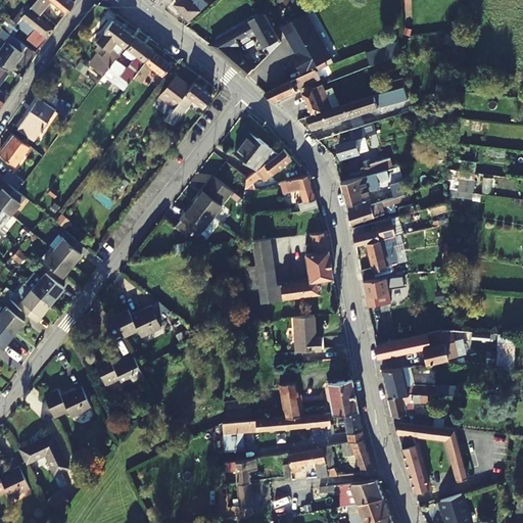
[(41,13),(41,12),(51,0),(66,12),(75,2),(72,0),(36,0),(31,6),(41,13)]
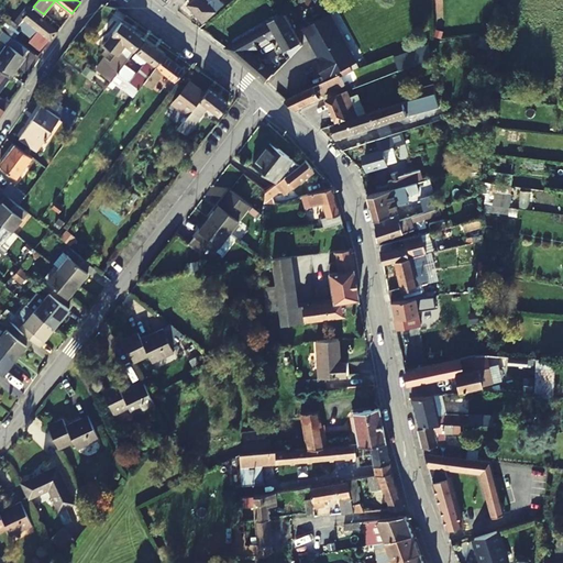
[(206,23),(225,7),(220,0),(198,0),(192,6),(206,23)]
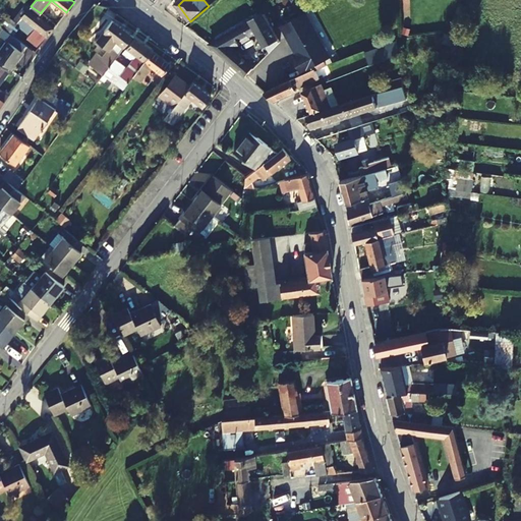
[(41,46),(54,27),(39,15),(41,13),(31,6),(17,22),(27,31),(24,34),(41,46)]
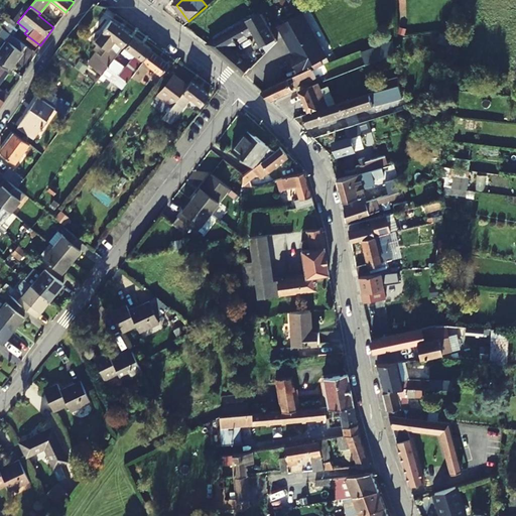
[(273,23),(276,28),(298,15),(295,11),(273,23)]
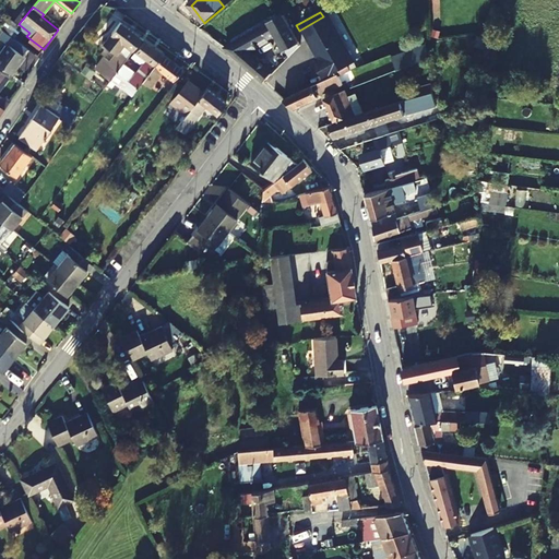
[(226,48),(237,57),(247,51),(277,34),(290,56),(301,46),(285,15),(226,48)]
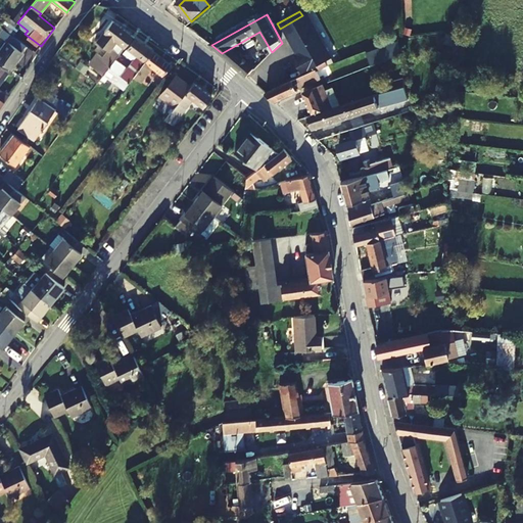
[(280,29),(277,31),(301,75),(327,61),(302,15),(280,29)]
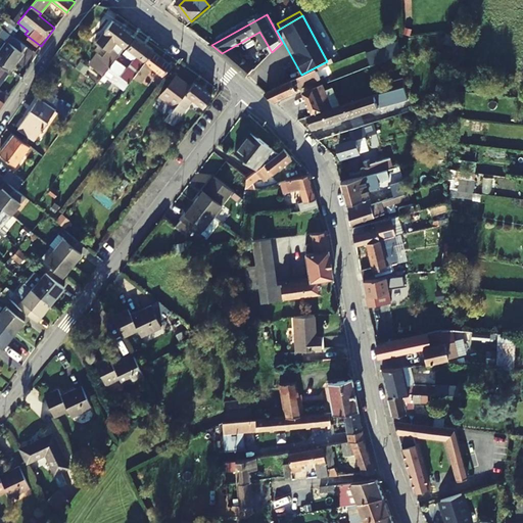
[(97,53),(89,63),(103,74),(114,58),(132,36),(112,20),(98,39),(110,49),(103,58),(97,53)]
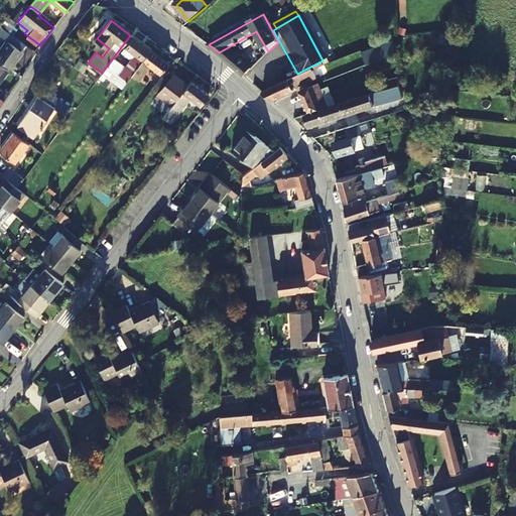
[(133,66),(118,85),(121,88),(131,75),(150,50),(133,37),(121,52),(130,59),(128,62),(133,66)]
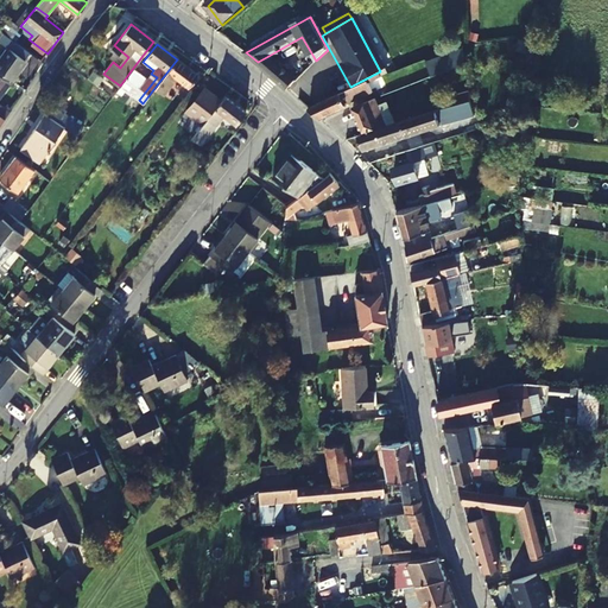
[(462,48),(426,61),(431,75),(467,61),(462,48)]
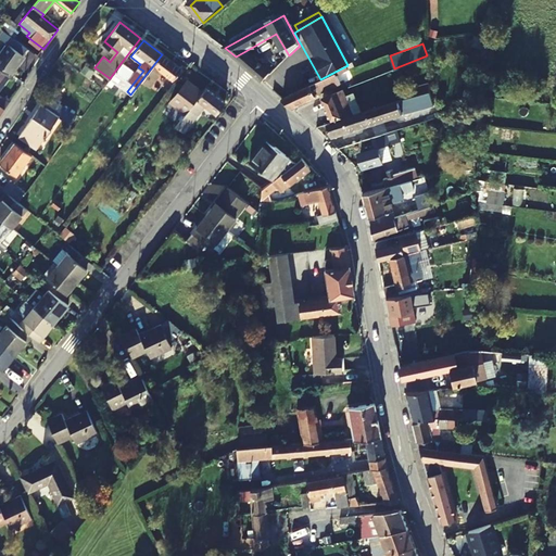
[(248,67),(255,60),(245,51),(236,57),(248,67)]
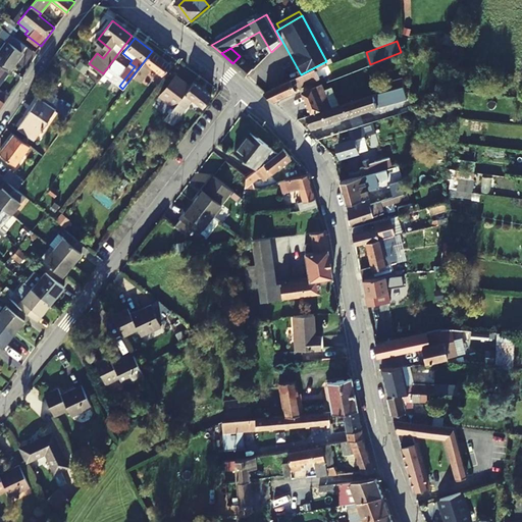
[(133,75),(141,81),(152,67),(162,74),(170,64),(152,51),(133,75)]
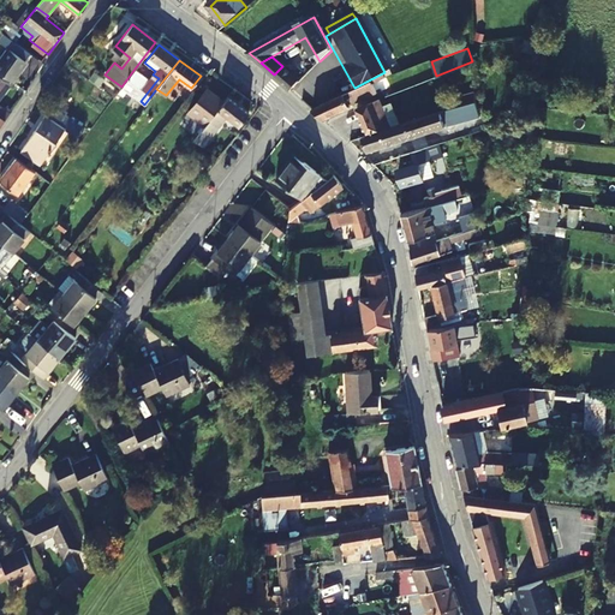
[(298,79),(282,66),(274,75),(291,90),(298,79)]
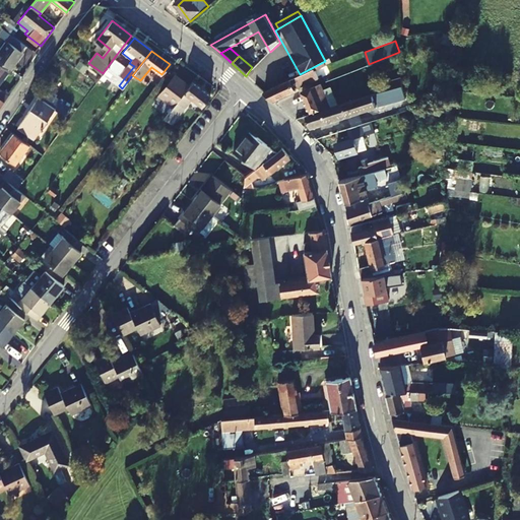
[(103,73),(108,77),(113,70),(117,73),(123,65),(114,58),(103,73)]
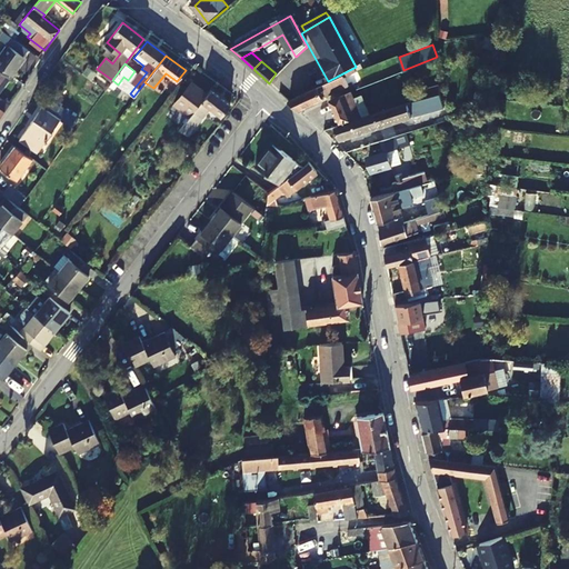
[(290,101),(328,83),(323,73),(281,93),(290,101)]
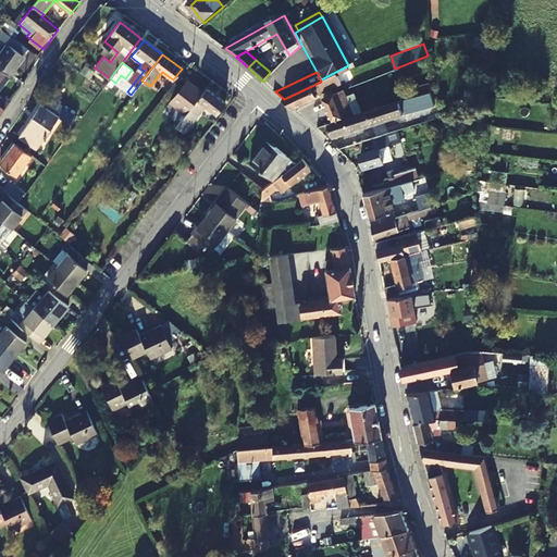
[(336,74),(321,82),(284,99),(295,109),(341,85),(336,74)]
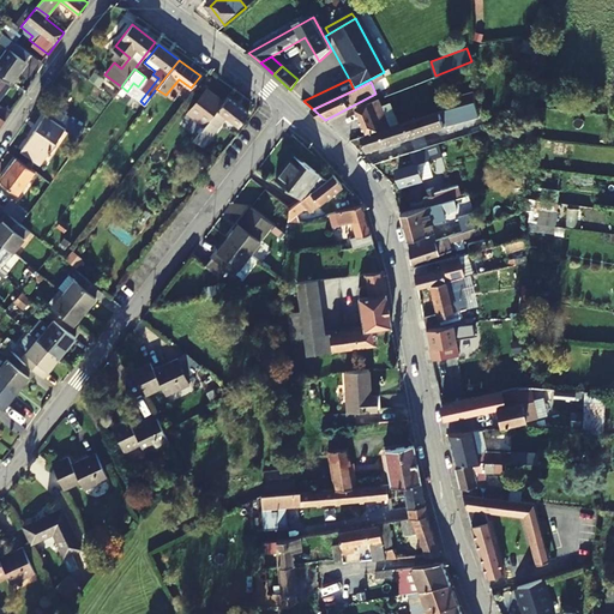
[(179,98),(184,102),(191,94),(186,89),(179,98)]
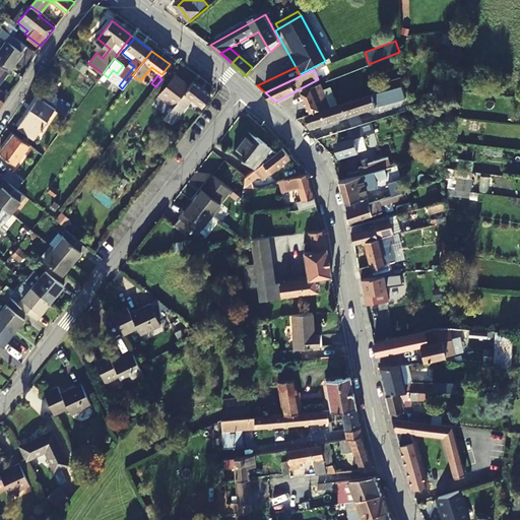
[(159,94),(173,105),(188,86),(175,75),(159,94)]
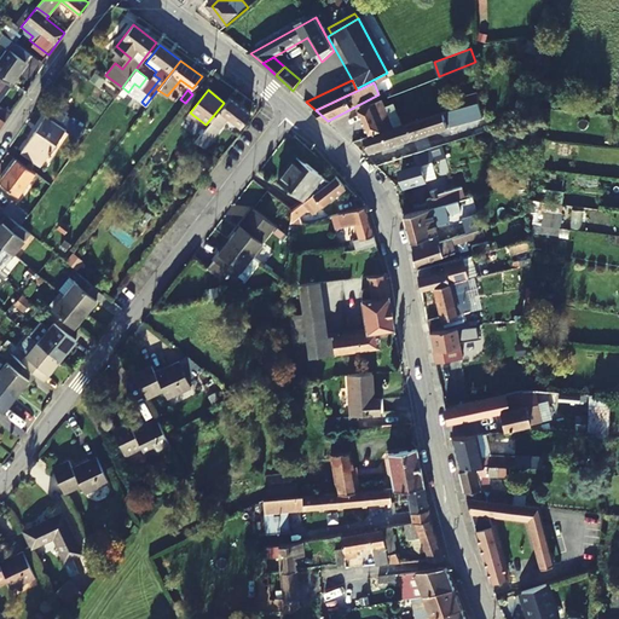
[(461,103),(478,96),(475,91),(458,97),(461,103)]
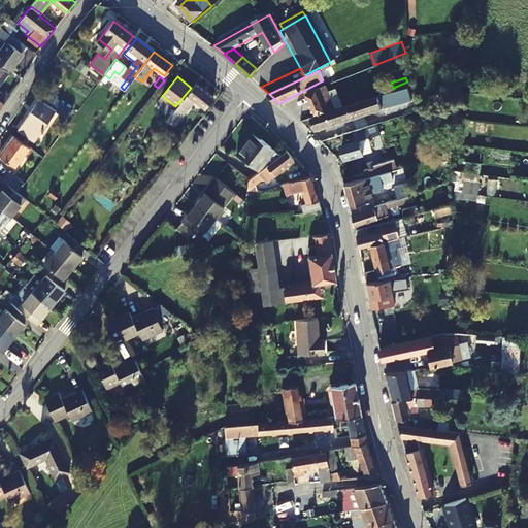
[(213,97),(194,83),(191,88),(175,106),(166,120),(173,125),(194,99),(205,107),(213,97)]
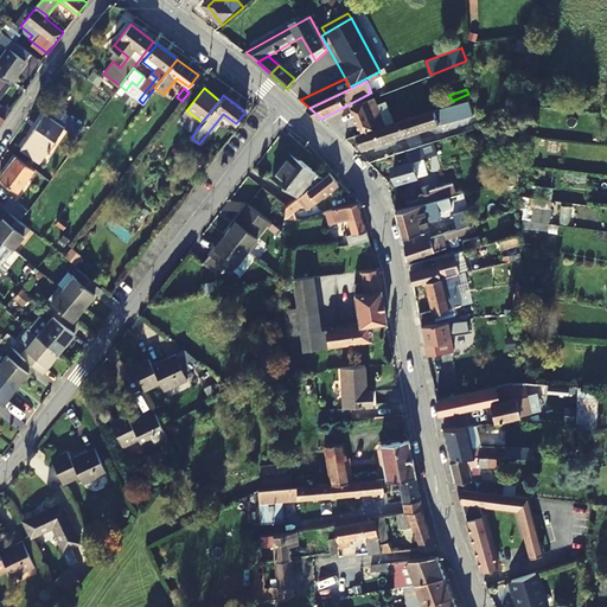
[(376,98),(353,108),(364,134),(388,126),(376,98)]
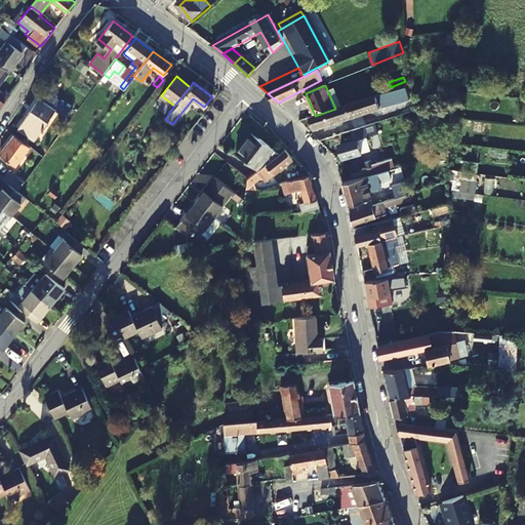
[(9,95),(0,88),(0,97),(4,102),(9,95)]
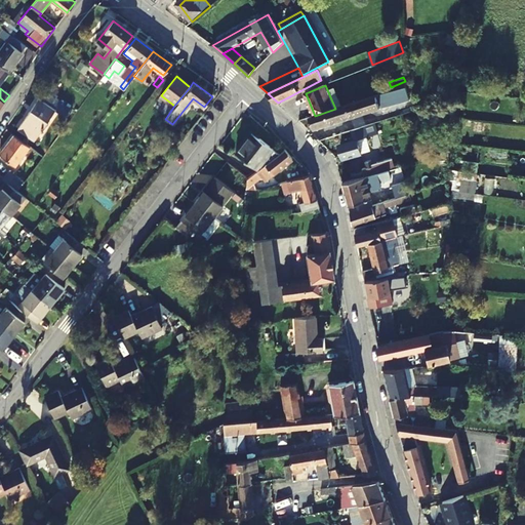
[(46,91),(18,127),(35,140),(56,112),(63,117),(70,109),(46,91)]
